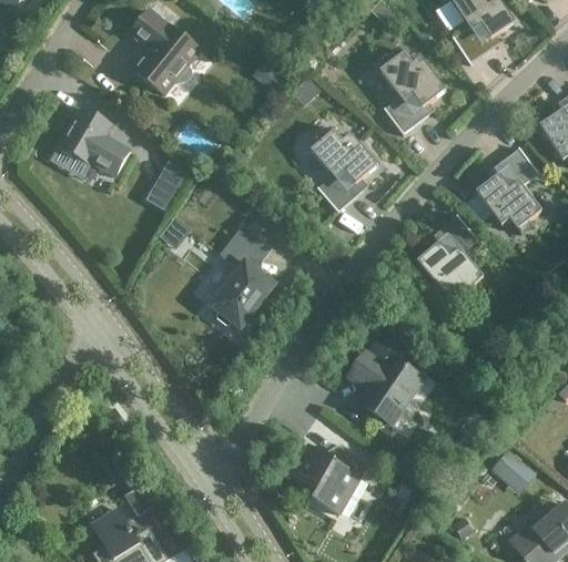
[(1,0),(14,9),(17,6),(14,4),(18,0),(1,0)]
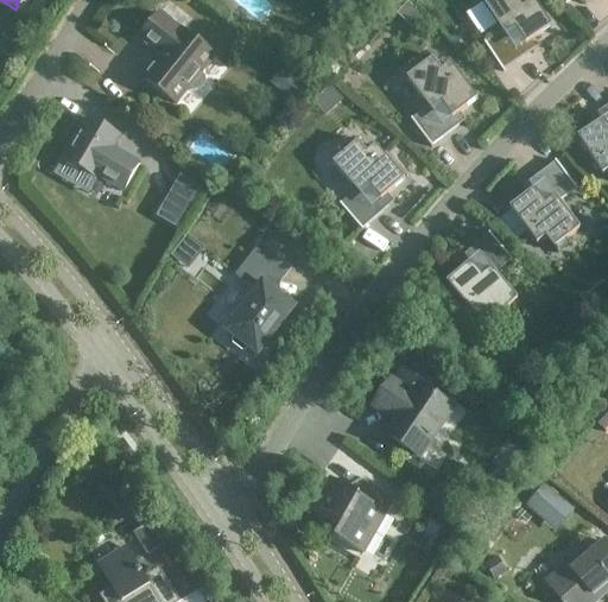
[(410,0),(398,11),(413,27),(425,16),(410,0)]
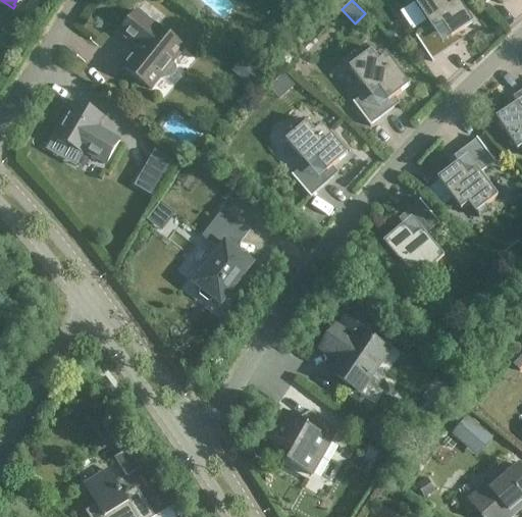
[(452,34),(473,19),(460,0),(416,0),(431,22),(415,34),(431,58),(433,57),(432,56),(457,41),(452,34)]
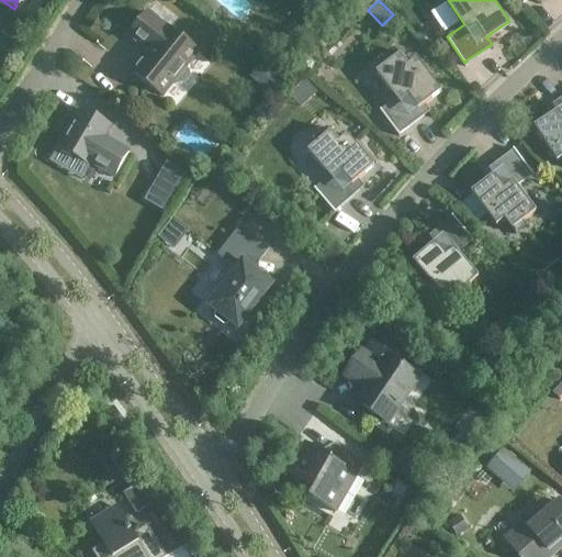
[(187,65),(184,64),(198,47),(168,24),(168,25),(147,9),(130,31),(149,47),(133,69),(161,92),(175,76),(176,78),(180,79),(184,79),(188,76),(189,73),(189,68),(187,65)]
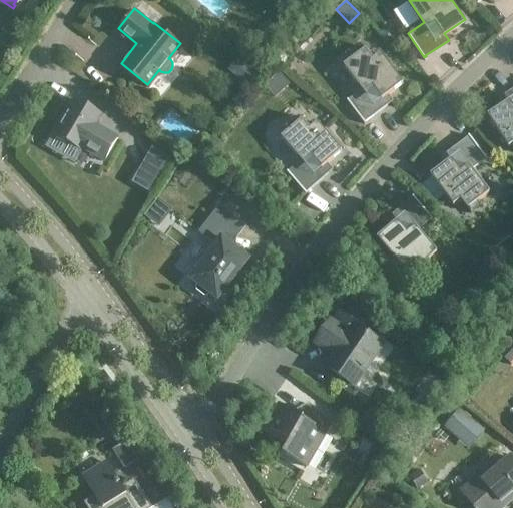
[(382,95),(403,80),(380,50),(372,56),(362,43),(361,44),(364,48),(344,63),(361,86),(346,97),(364,121),(365,120),(365,119),(387,102),(382,95)]
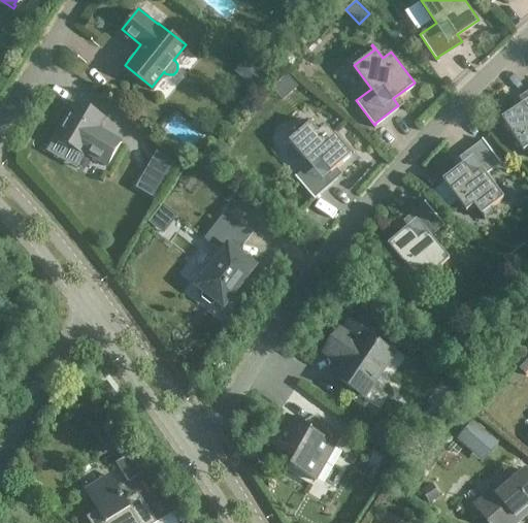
[(243,61),(238,67),(246,74),(242,78),(251,86),(259,75),(243,61)]
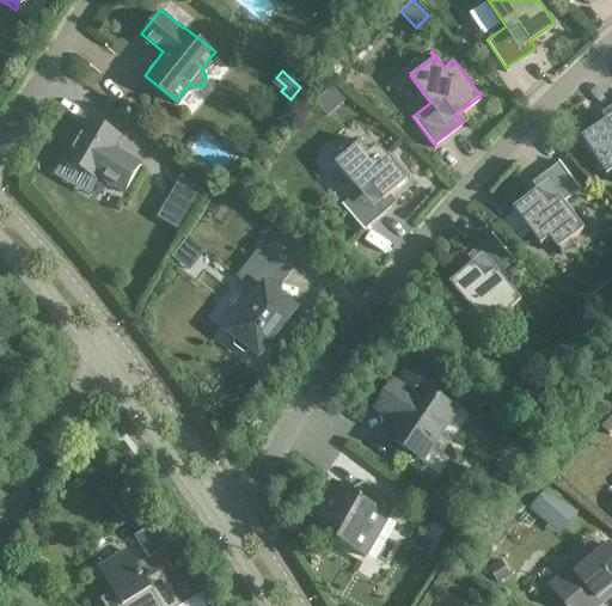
[(611,102),(601,110),(606,118),(581,135),(606,172),(611,167),(611,102)]
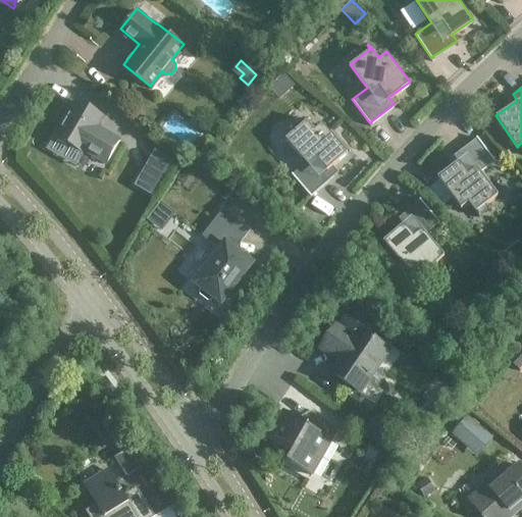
[(55,134),(83,149),(84,148),(105,160),(119,137),(97,123),(103,114),(75,98),(55,134)]
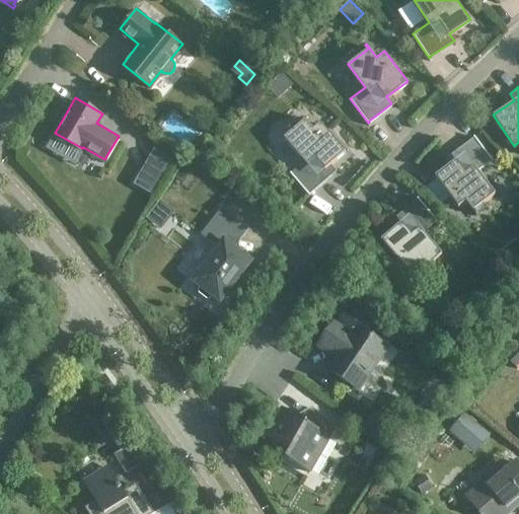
[(325,166),(345,150),(320,121),(312,128),(302,115),(301,116),(304,120),(285,136),(303,158),(289,170),(308,194),(309,193),(309,192),(330,172),(325,166)]
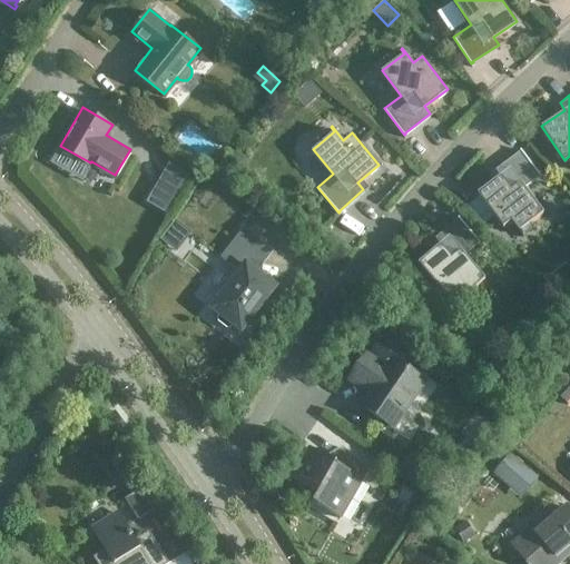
[(543,210),(523,185),(540,172),(520,147),(519,147),(520,148),(494,167),(500,175),(478,191),(503,225),(512,218),(523,233),(524,231),(521,228),(543,210)]
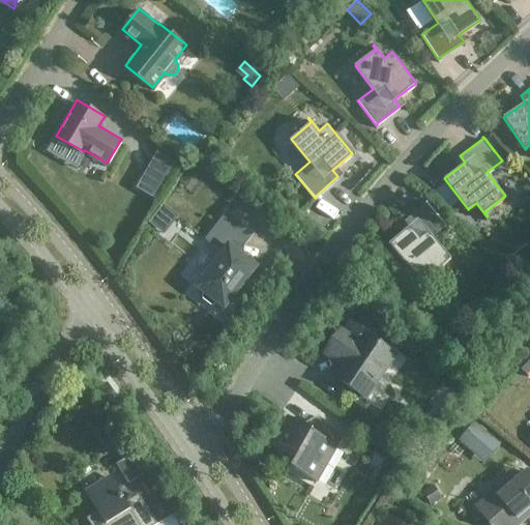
[(144,173),(137,185),(154,196),(162,183),(144,173)]
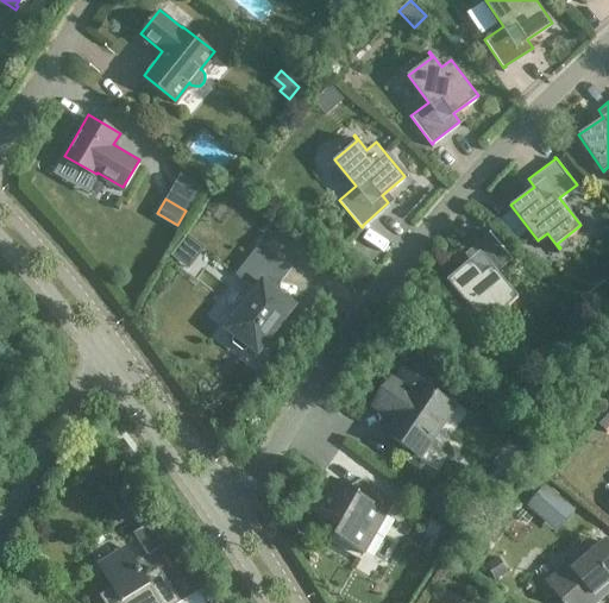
[(518,296),(496,270),(513,256),(490,228),(489,230),(489,231),(464,252),(470,261),(447,280),(476,314),(485,306),(497,321),(498,320),(495,315),(518,296)]
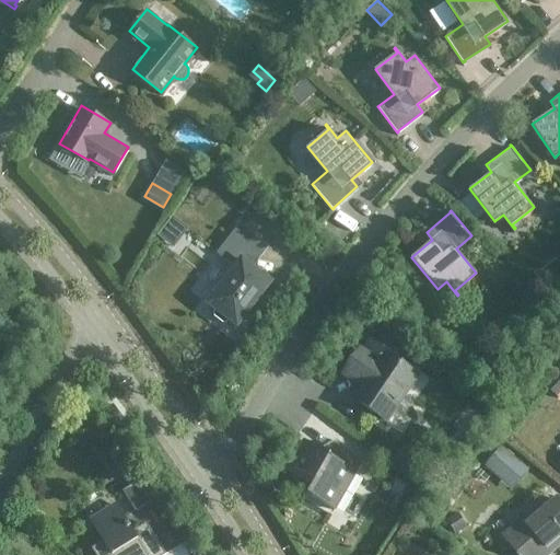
[(159,246),(178,257),(193,231),(173,221),(159,246)]
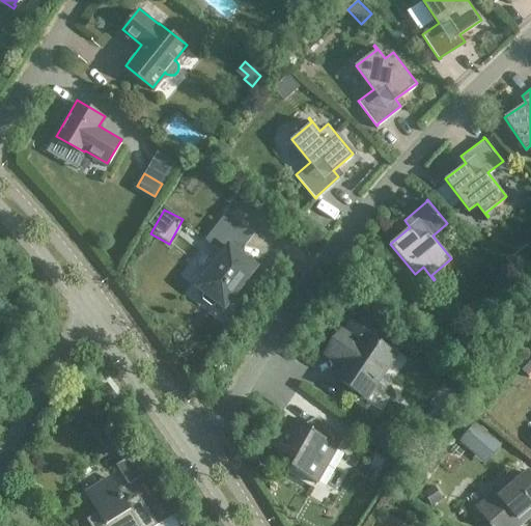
[(254,268),(253,263),(250,260),(250,259),(235,248),(250,228),(226,210),(205,237),(224,251),(197,285),(205,291),(203,294),(203,298),(211,303),(215,303),(217,300),(224,306),(252,271),(251,271),(254,268)]
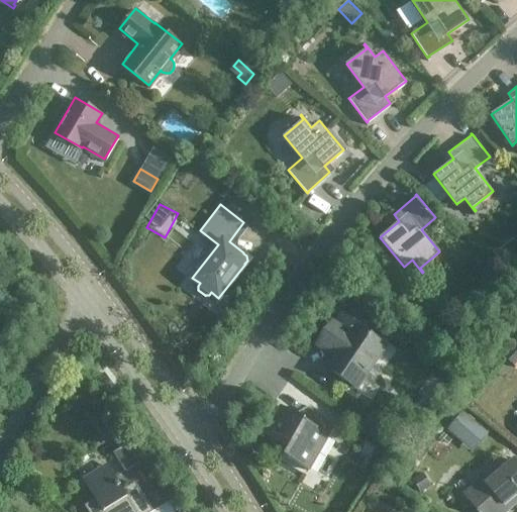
[(516,237),(514,234),(501,245),(513,261),(516,257),(516,237)]
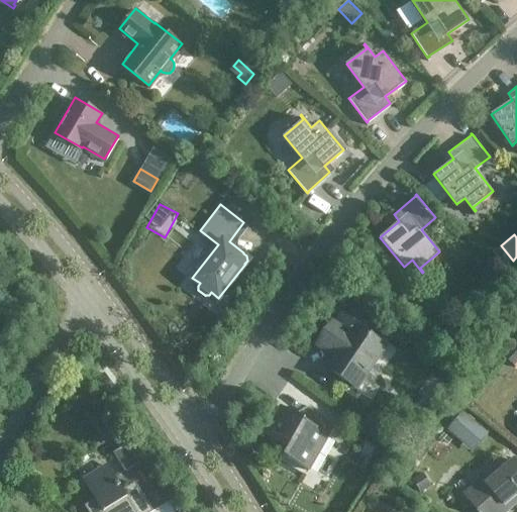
[(357,298),(348,311),(366,322),(375,309),(357,298)]
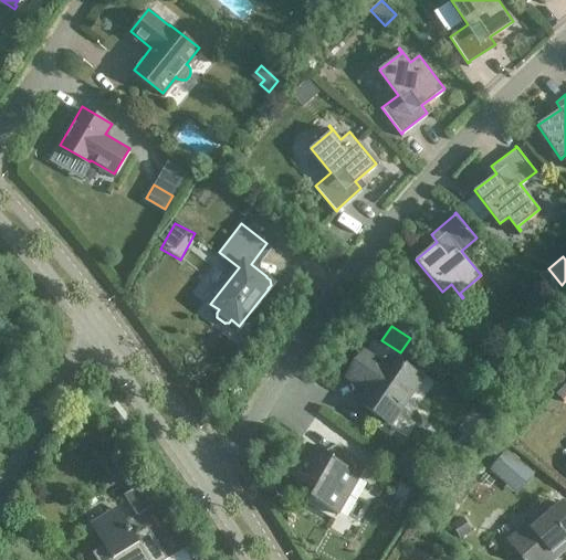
[(346,377),(349,372),(369,387),(359,401),(389,421),(400,404),(402,407),(411,393),(409,391),(420,374),(390,356),(385,365),(364,350),(370,341),(369,340),(345,377),(346,377)]
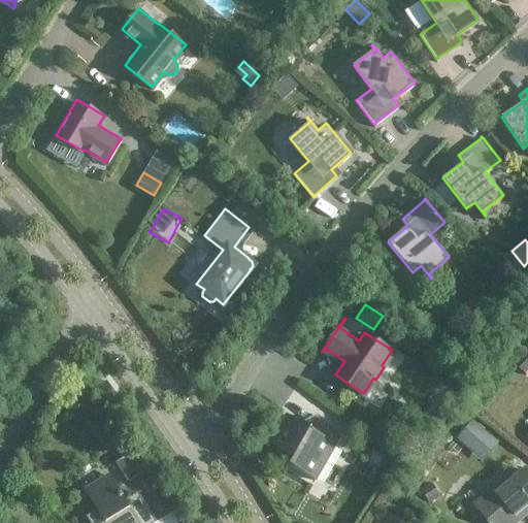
[(336,443),(342,431),(317,412),(307,423),(287,412),(273,435),(298,450),(290,463),(315,477),(335,443),(336,443)]
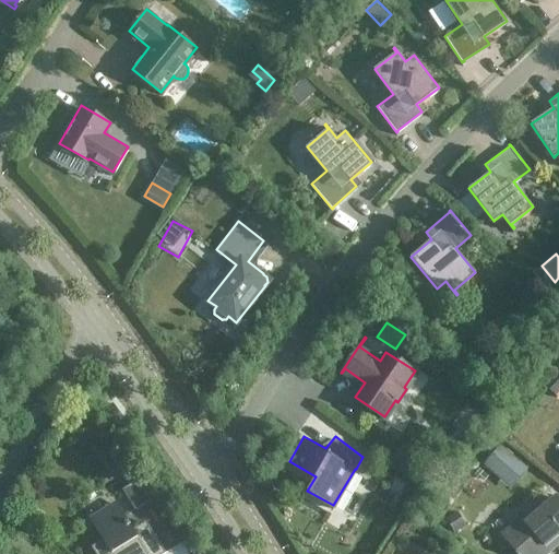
[(499,439),(482,460),(496,472),(504,461),(518,473),(526,462),(499,439)]
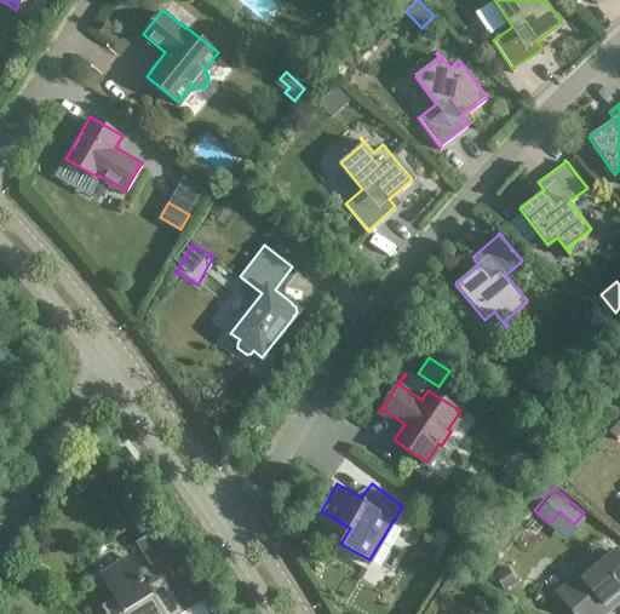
[(153,529),(138,539),(151,560),(166,550),(153,529)]
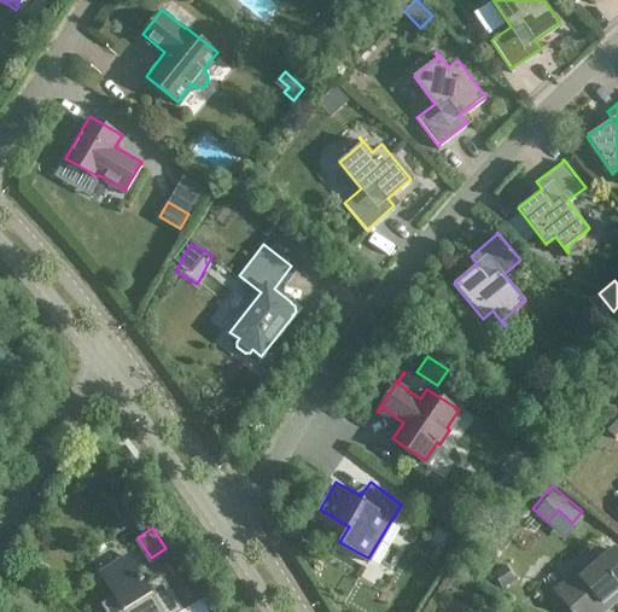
[(587,560),(560,583),(571,596),(566,601),(571,607),(569,608),(571,611),(573,611),(575,611),(600,611),(617,598),(617,595),(614,592),(617,588),(617,551),(613,547),(592,565),(587,560)]
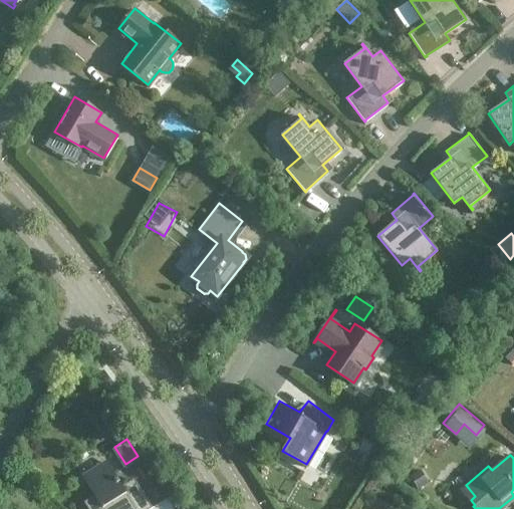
[(84,500),(89,508),(146,508),(153,505),(135,477),(123,483),(108,458),(84,473),(95,492),(84,500)]
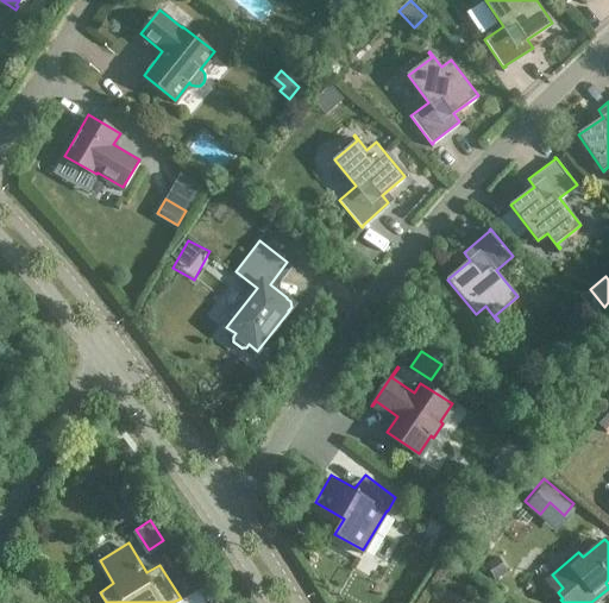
[(497,551),(484,559),(494,576),(507,567),(497,551)]
